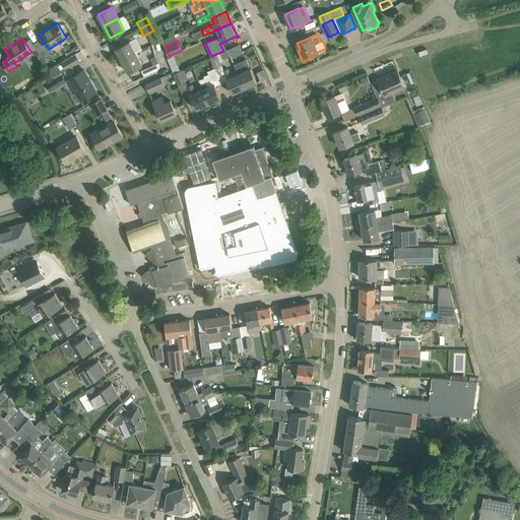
[(116,49),(122,60),(136,53),(130,41),(116,49)]
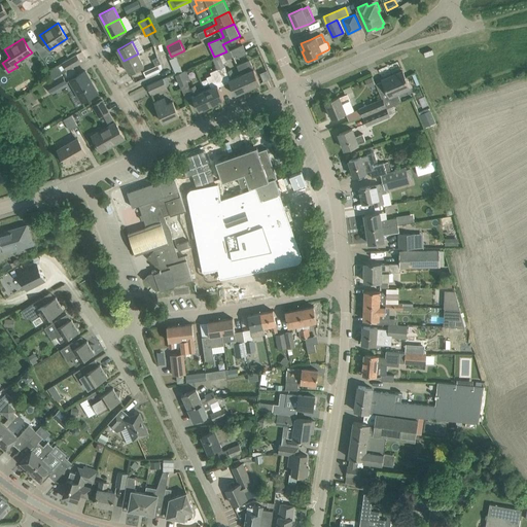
[(234,57),(237,55),(238,58),(247,54),(243,44),(231,49),(234,57)]
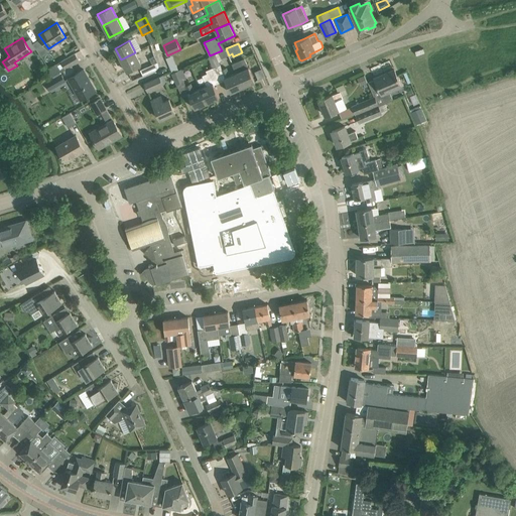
[(213,68),(213,69),(221,65),(216,53),(222,50),(210,55),(208,56),(213,68)]
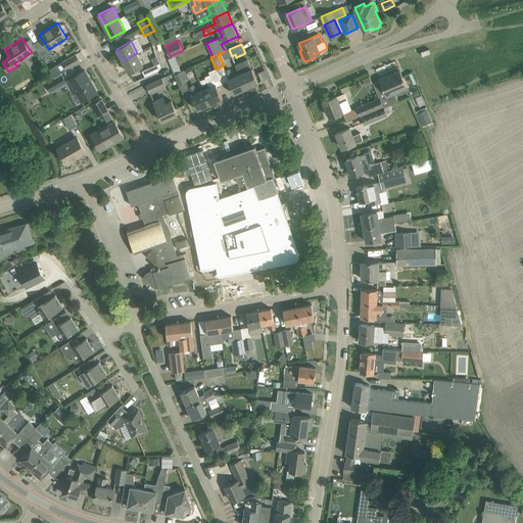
[(123,60),(129,73),(143,64),(137,53),(123,60)]
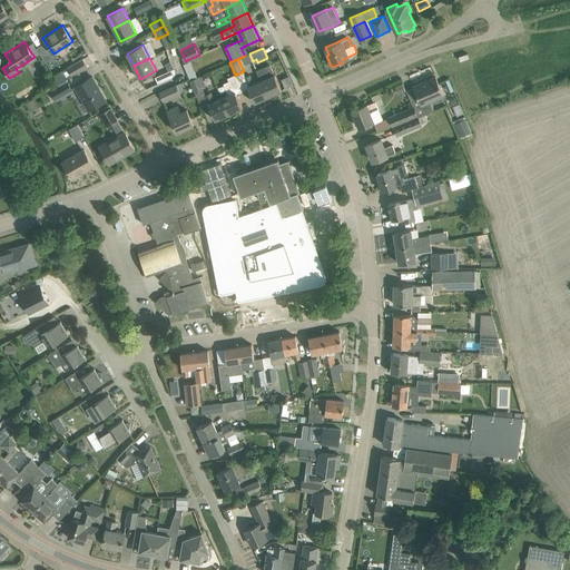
[(256,69),(269,64),(267,58),(254,64),(256,69)]
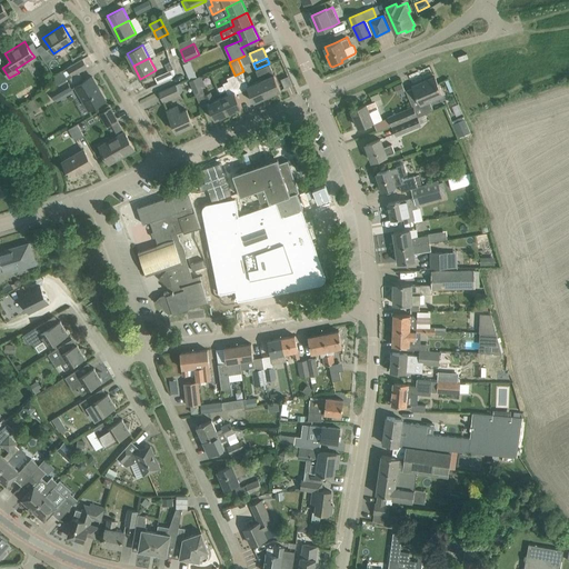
[(59,83),(66,79),(87,67),(82,59),(55,75),(56,77),(55,77),(59,83)]
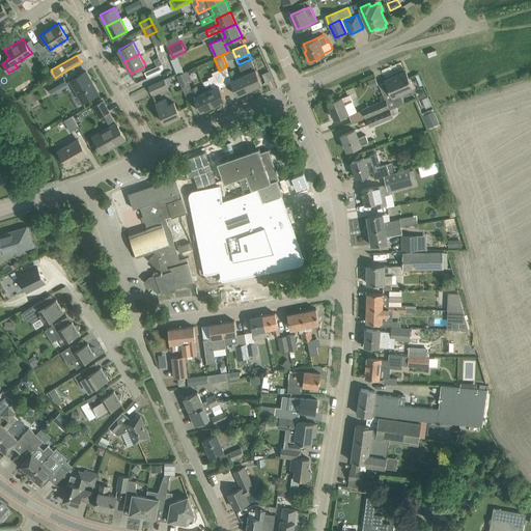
[(176,56),(170,59),(176,73),(184,70),(176,56)]
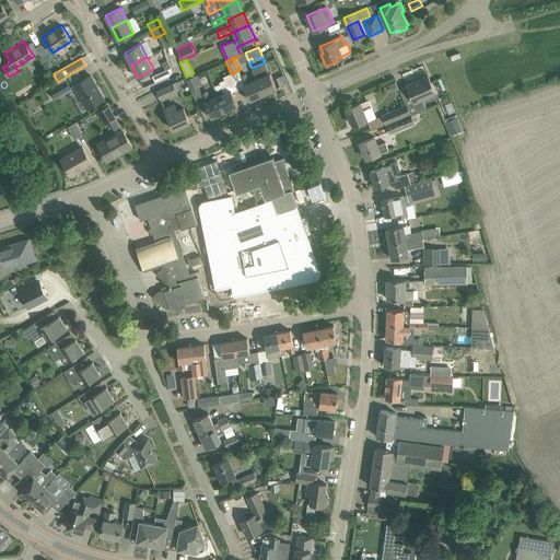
[(173,72),(172,67),(167,60),(162,62),(166,70),(162,71),(165,78),(170,76),(173,72)]
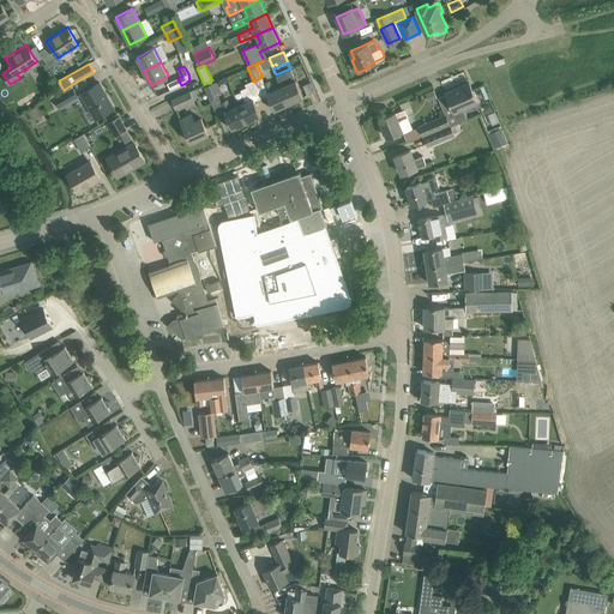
[(276,76),(281,86),(289,103),(304,97),(292,70),(276,76)]
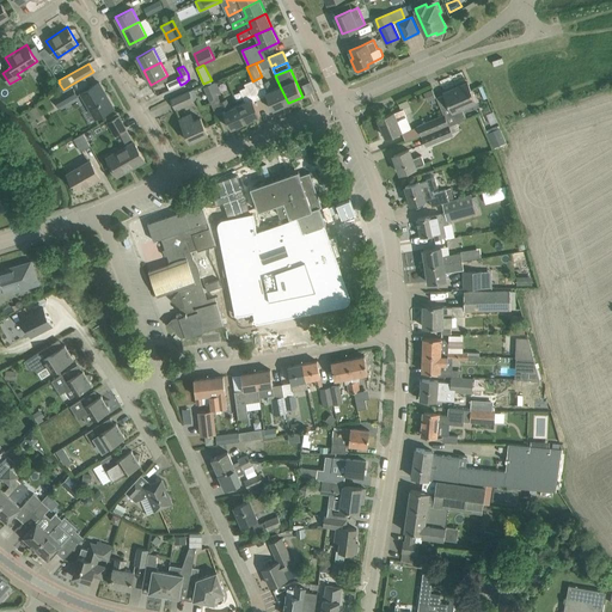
[(216,80),(204,86),(210,101),(219,96),(218,92),(221,91),(216,80)]
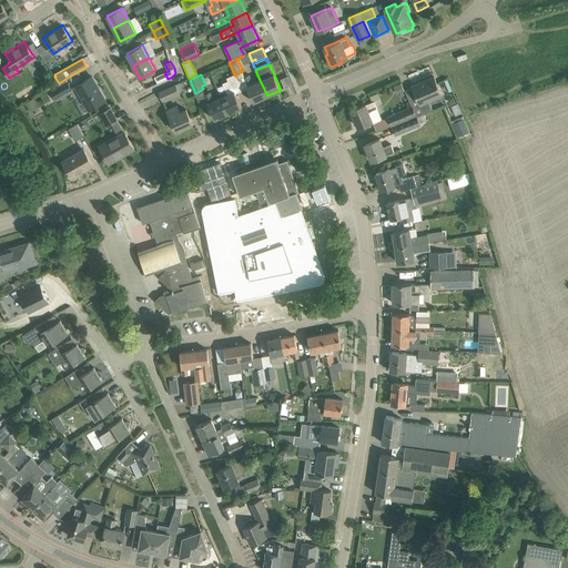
[(227,94),(221,98),(227,113),(242,108),(234,91),(241,89),(234,75),(234,74),(226,78),(229,80),(223,83),(227,94)]
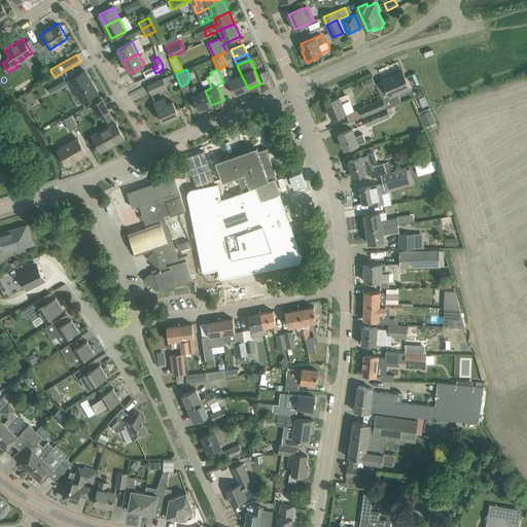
[(248,89),(241,74),(235,77),(232,69),(226,71),(230,79),(229,79),(236,95),(248,89)]
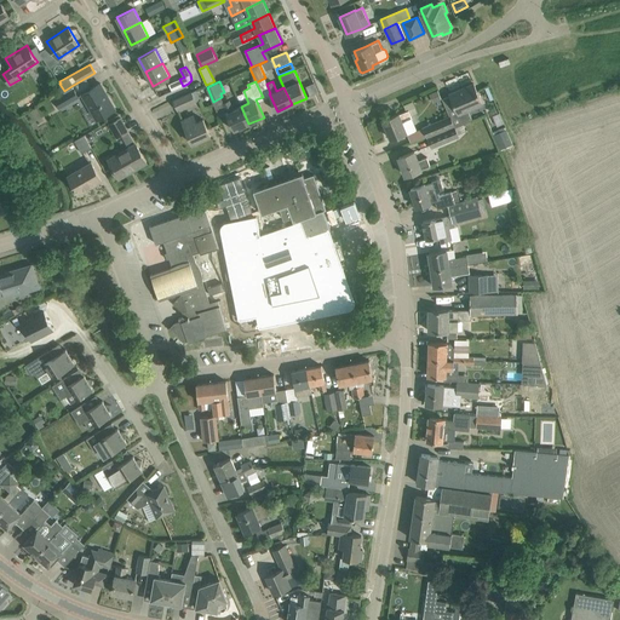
[(82,95),(97,119),(115,108),(108,96),(107,97),(105,93),(105,92),(101,84),(82,95)]
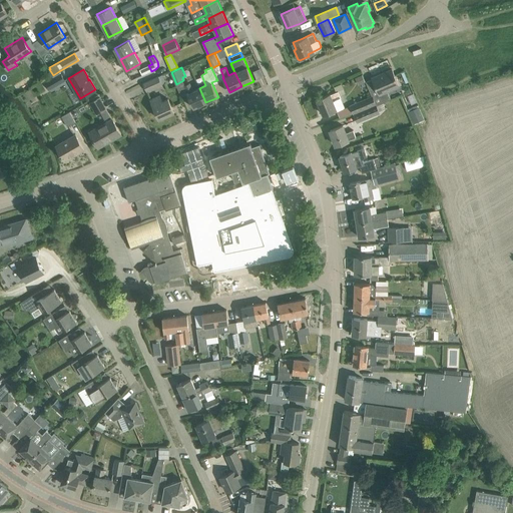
[(264,76),(261,69),(253,71),(257,79),(264,76)]
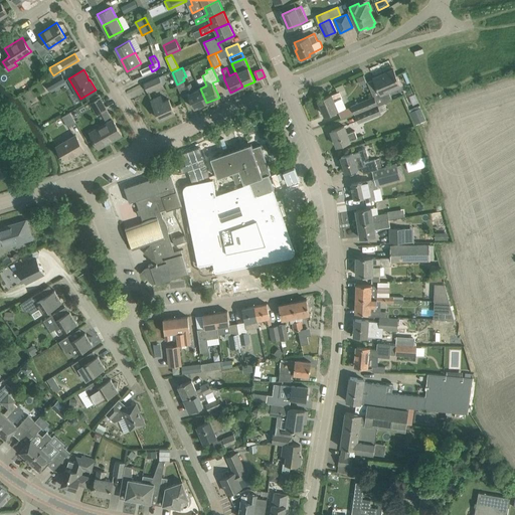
[(376,105),(377,106),(384,103),(392,100),(388,92),(400,86),(393,69),(373,78),(378,90),(371,92),(373,97),(376,105)]
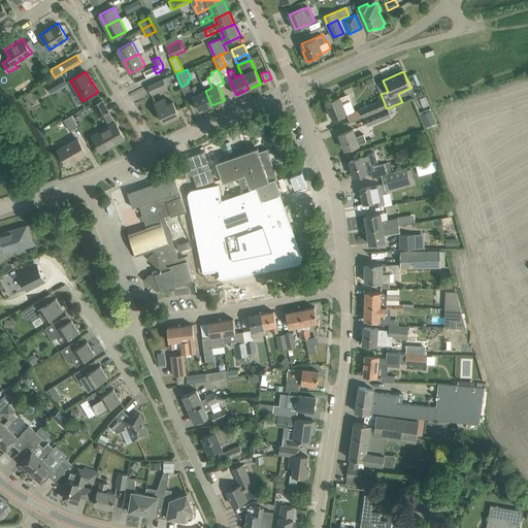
[(46,85),(51,92),(66,83),(61,73),(55,77),(48,80),(50,83),(46,85)]
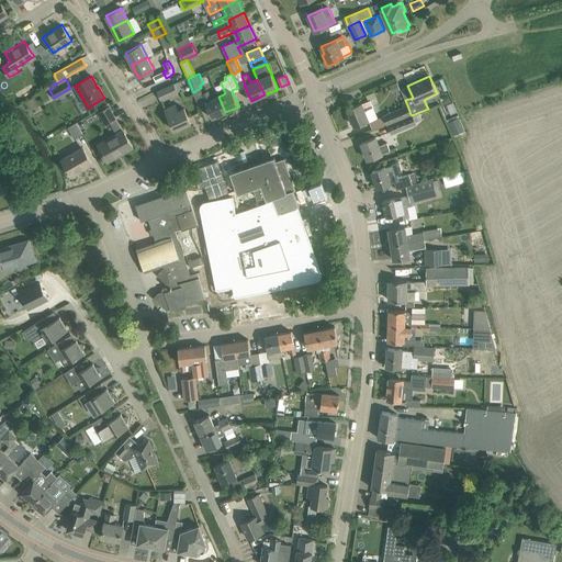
[(157,91),(161,100),(182,90),(178,81),(157,91)]
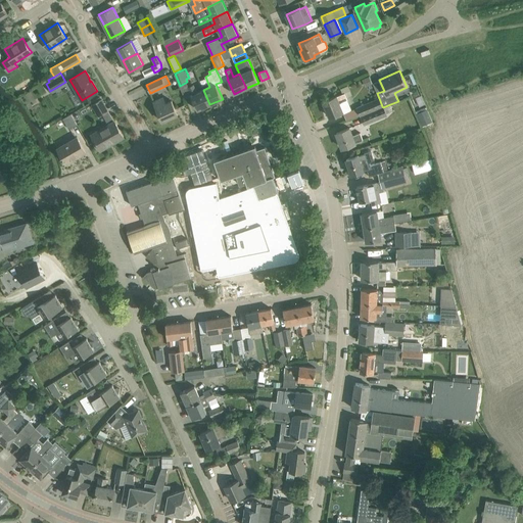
[(367,89),(374,87),(370,76),(363,78),(367,89)]
